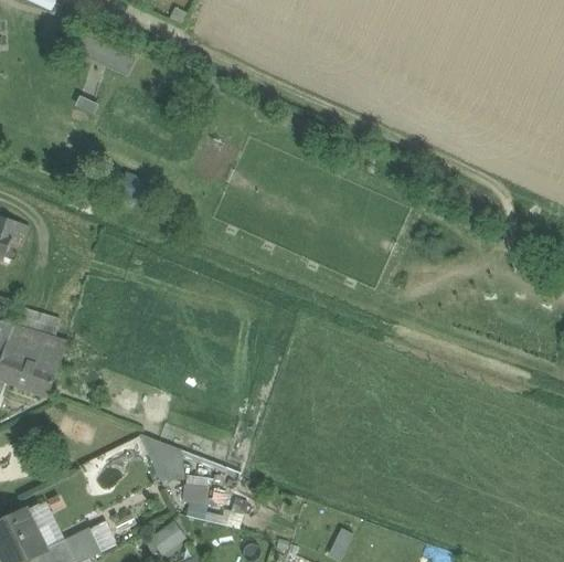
[(137,190),(124,187),(120,194),(134,199),(137,190)]
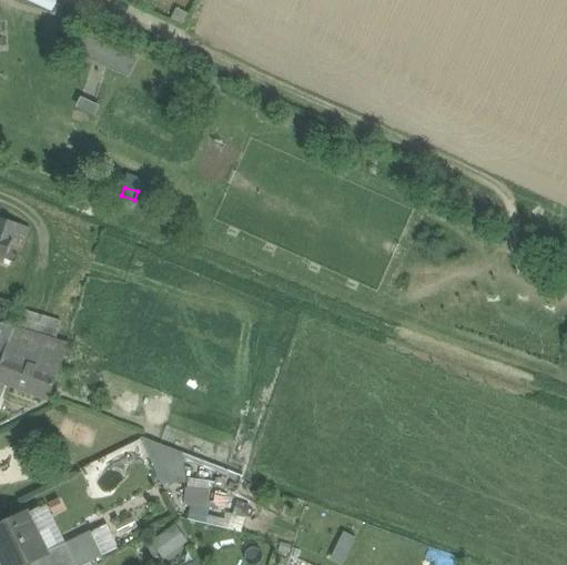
[(0,254),(4,256),(8,246),(17,221),(0,214),(0,254)]
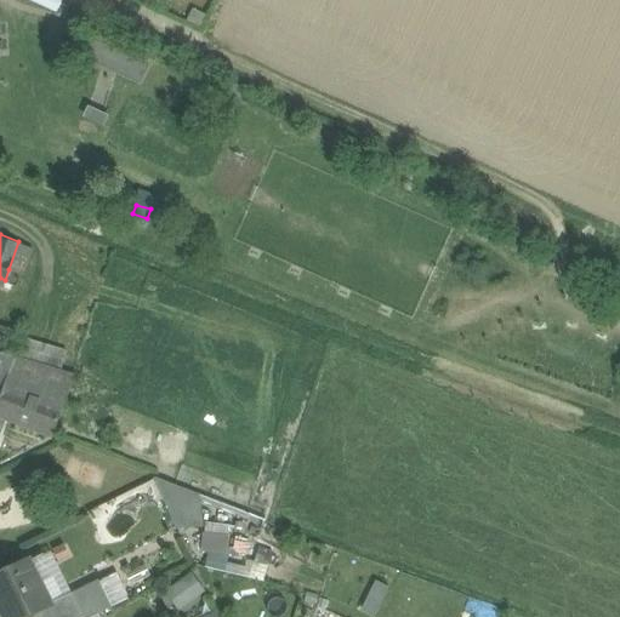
[(18,241),(9,269),(22,274),(32,246),(18,241)]
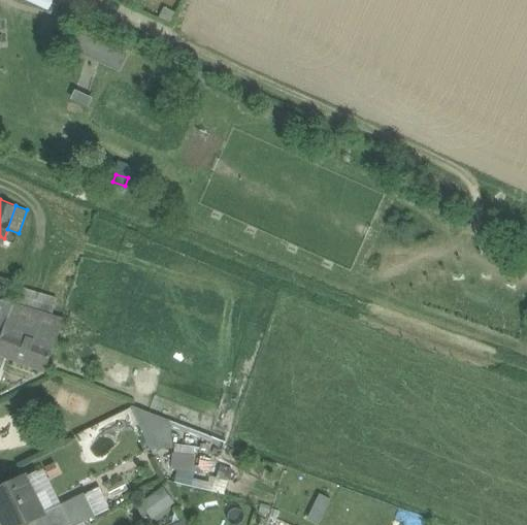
[(10,279),(2,276),(0,284),(0,298),(4,300),(10,279)]
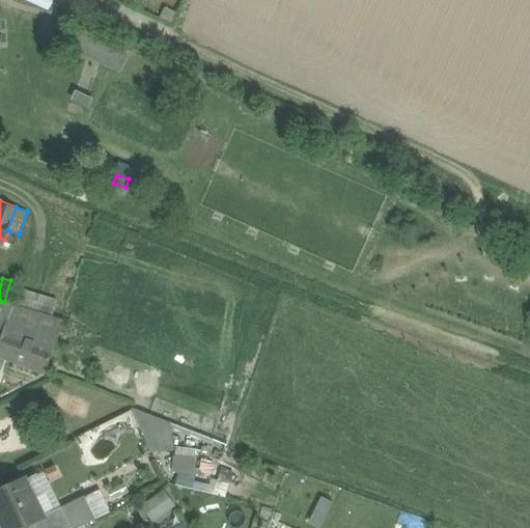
[(0,335),(11,304),(4,302),(0,300),(0,335)]
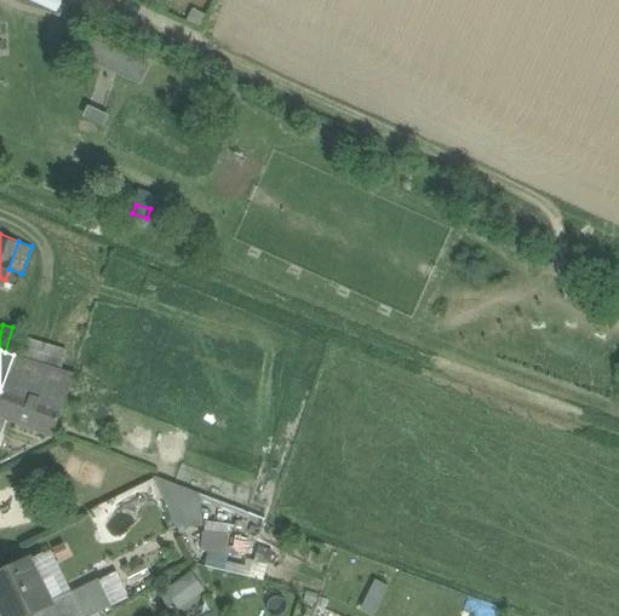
[(13,355),(0,391),(0,414),(51,435),(74,373),(13,355)]
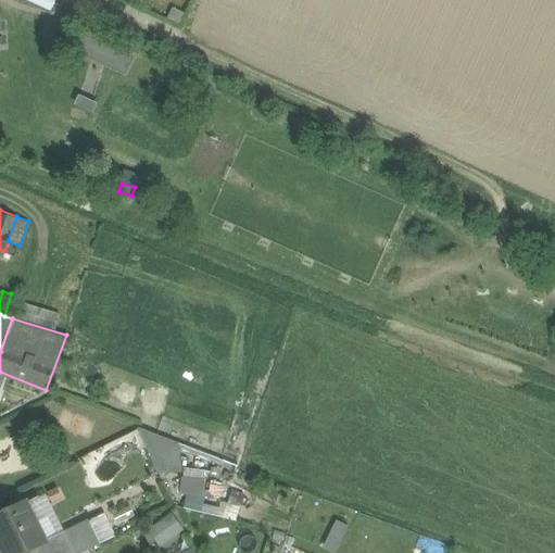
[(174,440),(137,427),(159,473),(178,470),(174,440)]
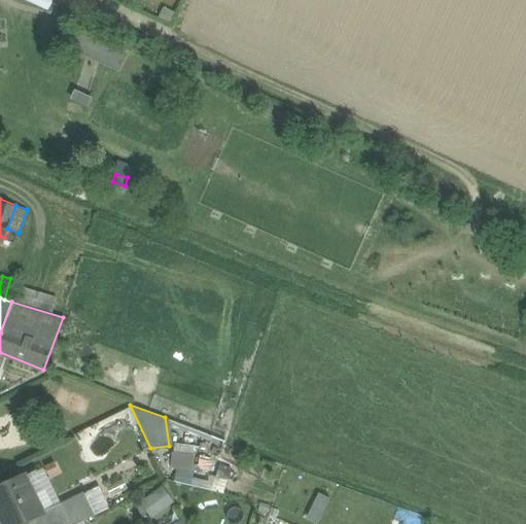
[(193,455),(172,452),(171,465),(191,467),(193,455)]
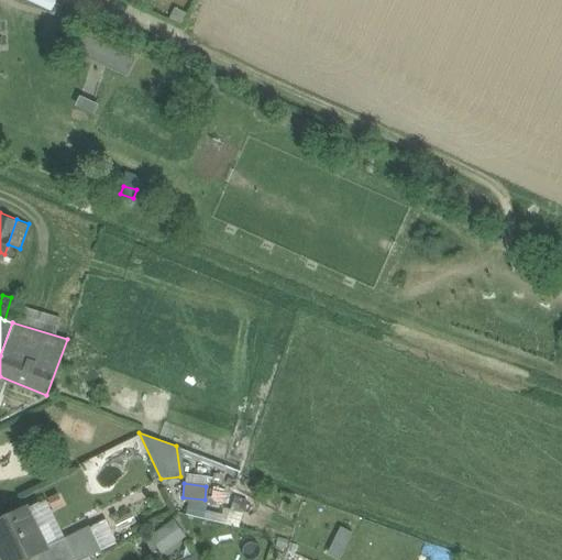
[(245,500),(235,496),(232,506),(242,509),(245,500)]
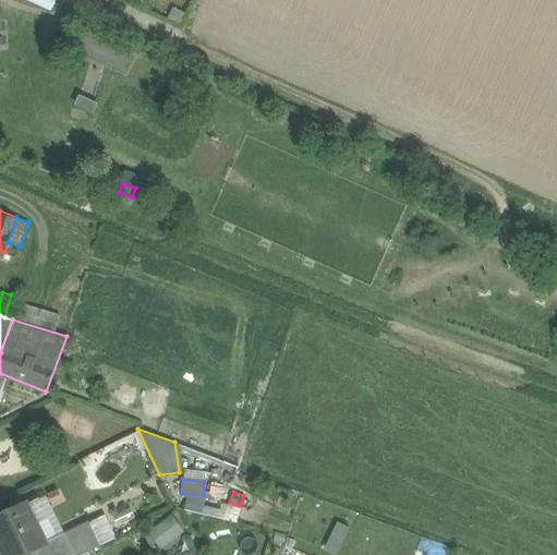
[(128,502),(111,509),(119,523),(134,516),(128,502)]
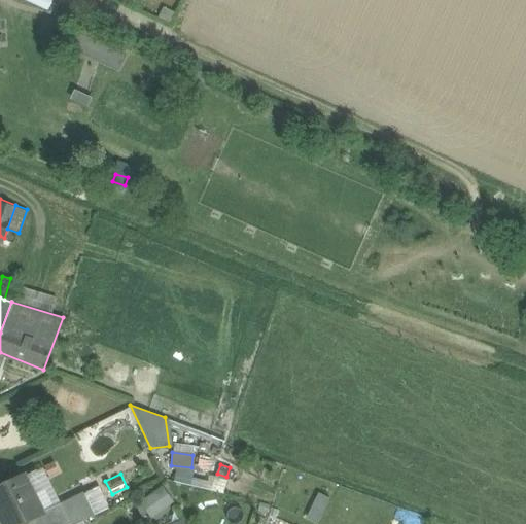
[(21,477),(0,486),(0,514),(1,514),(5,523),(15,523),(28,519),(41,512),(41,511),(31,491),(29,492),(21,477)]
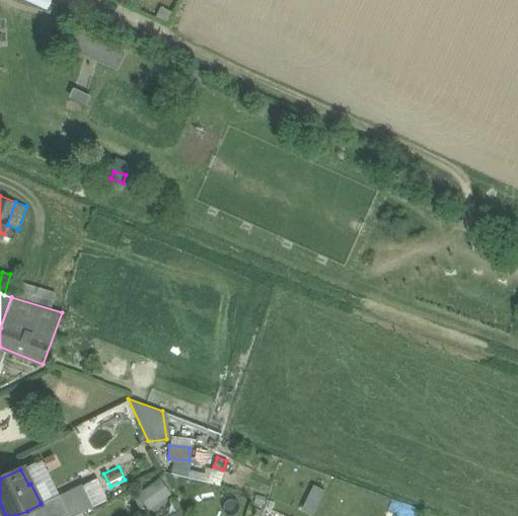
[(166,501),(158,483),(143,490),(152,508),(166,501)]
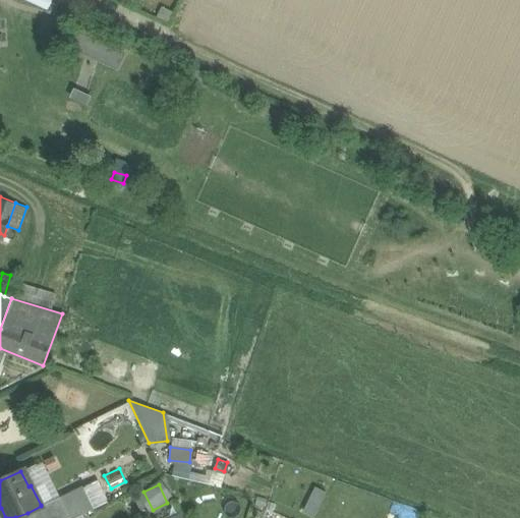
[(82,486),(60,497),(70,517),(71,517),(81,513),(93,508),(82,486)]
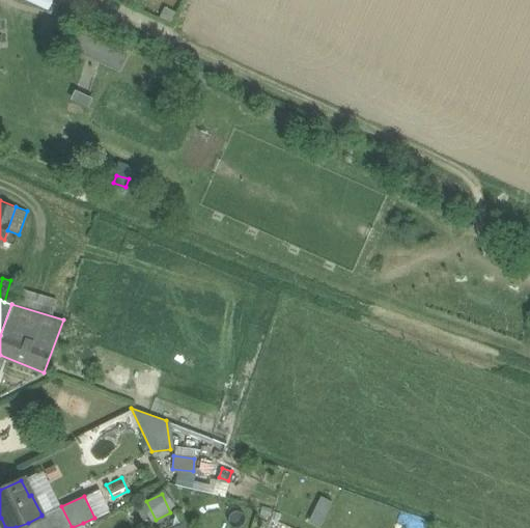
[(60,505),(42,515),(42,516),(28,523),(30,527),(72,527),(61,506),(60,505)]
